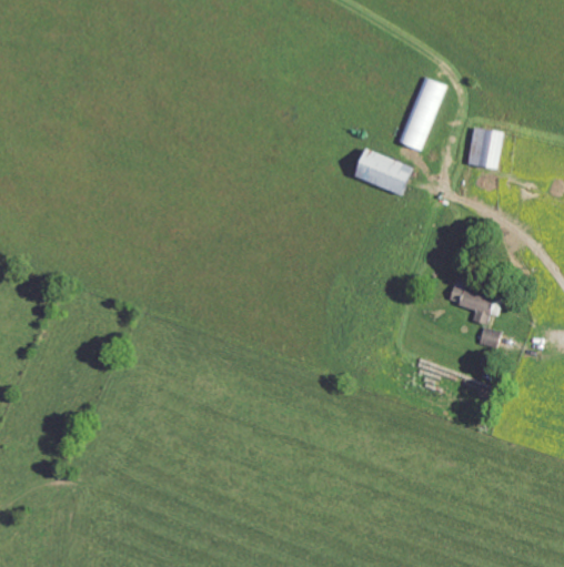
[(400,142),(422,150),(446,84),(424,77),(400,142)]
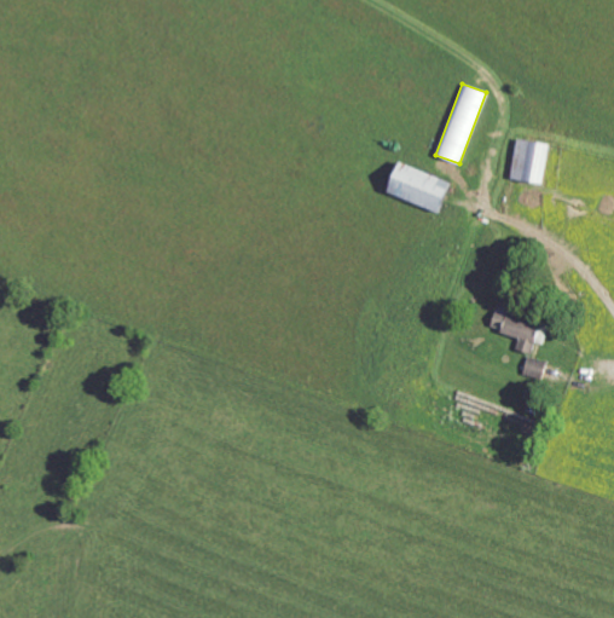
[(511,180),(546,183),(549,142),(515,139),(511,180)]
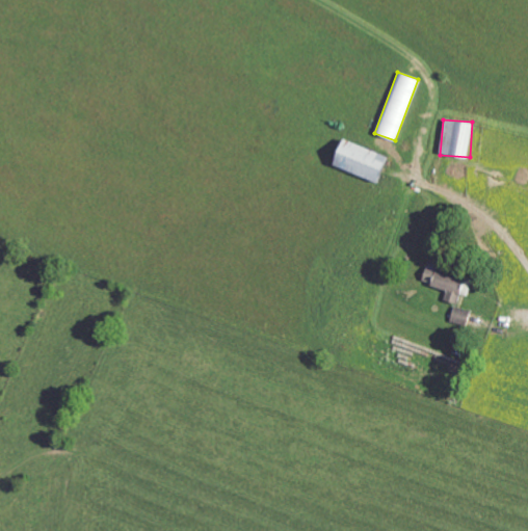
[(335,166),(379,184),(390,157),(345,139),(335,166)]
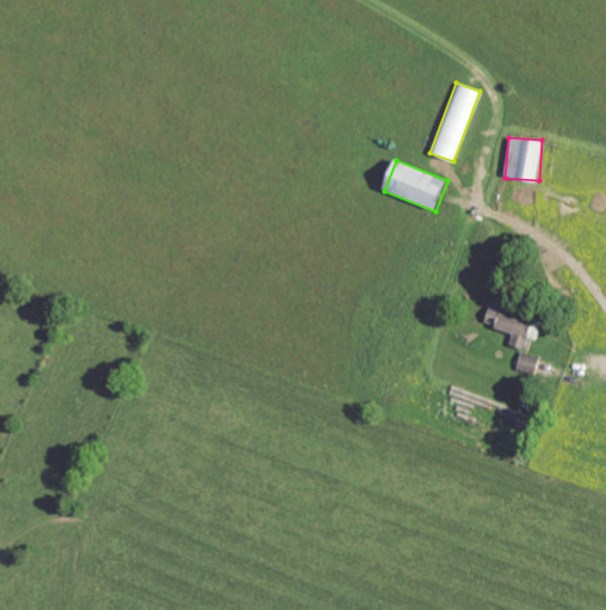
[(483,325),(513,334),(508,345),(525,350),(535,319),(490,305),(483,325)]
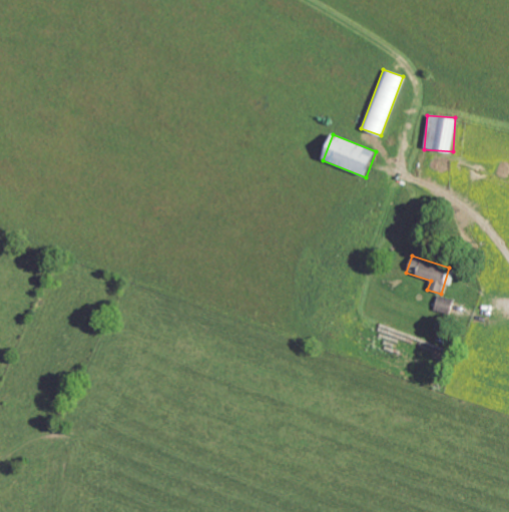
[(453,301),(438,296),(433,311),(449,316),(453,301)]
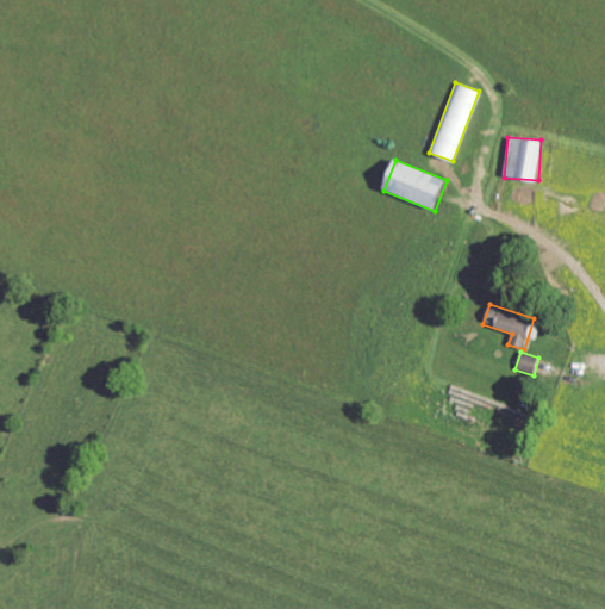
All buildings are outlined.
